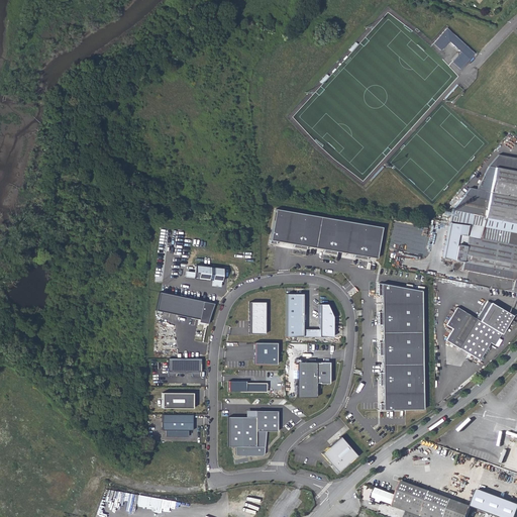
[(446,28),(433,44),(440,52),(448,42),(460,54),(452,63),(459,70),(475,54),(446,28)]
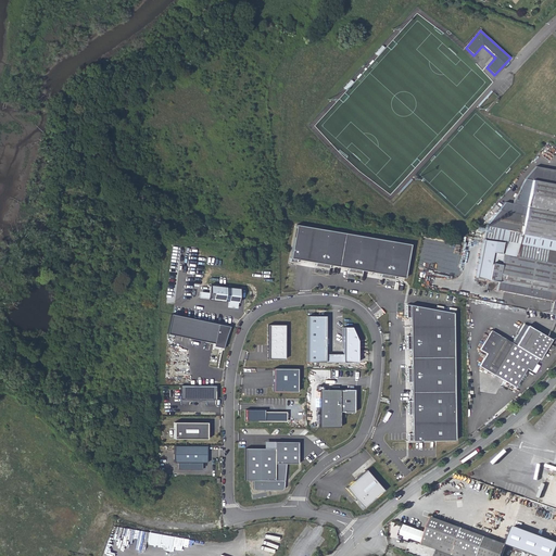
[(555,169),(538,167),(533,169),(526,210),(521,209),(520,215),(498,211),(485,224),(483,238),(505,241),(503,254),(501,265),(491,263),(487,287),(496,289),(497,281),(555,292),(555,169)]
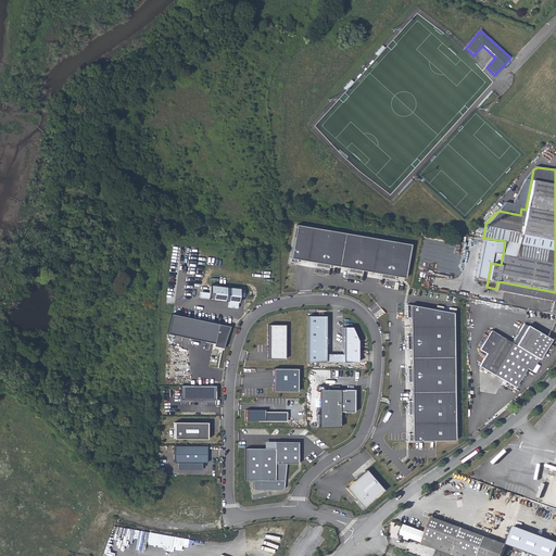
[(297,227),(291,260),(404,279),(411,247),(297,227)]
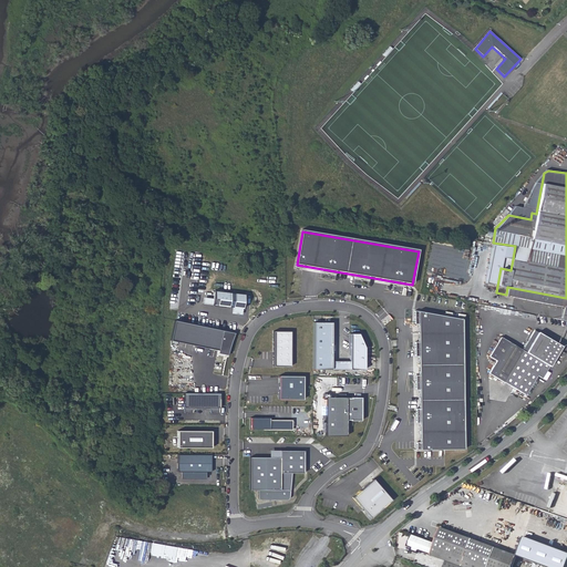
[(503,257),(501,268),(511,270),(513,259),(503,257)]
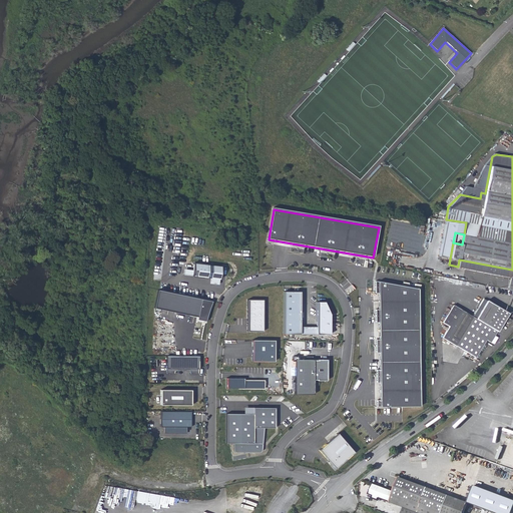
[(512,270),(459,260),(458,267),(512,277),(512,270)]
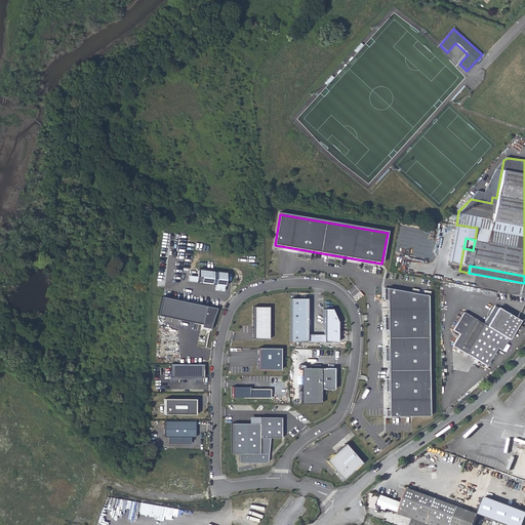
[(228,273),(199,270),(197,282),(227,286),(228,273)]
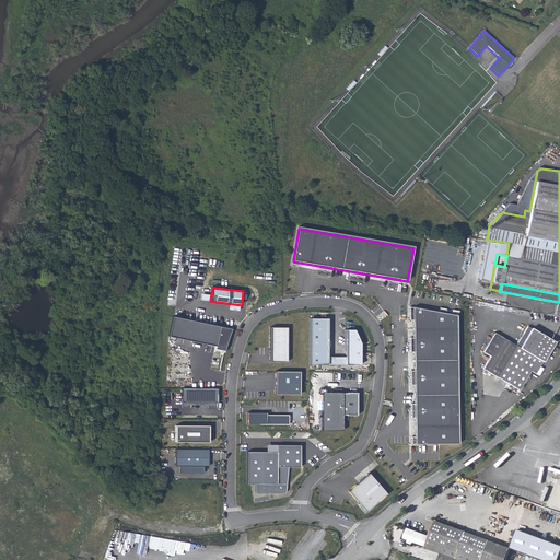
[(456,317),(413,310),(416,445),(457,444),(456,317)]
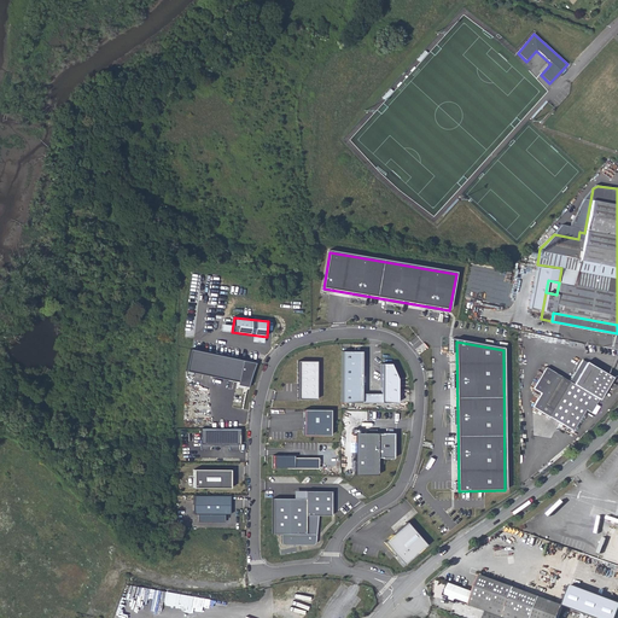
[(256,363),(192,350),(187,371),(239,383),(239,385),(250,389),(256,363)]
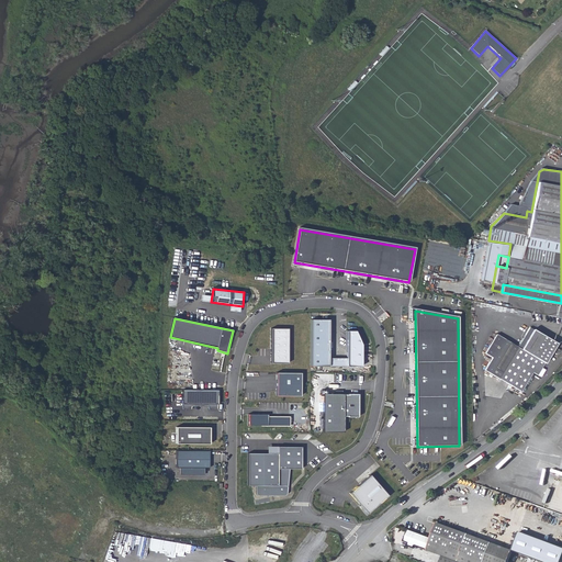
[(328,319),(311,319),(311,366),(361,367),(361,345),(355,330),(347,329),(346,357),(328,357),(328,319)]
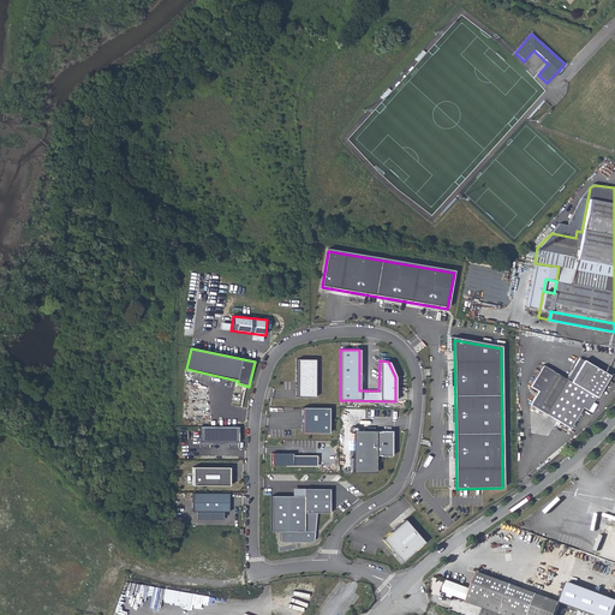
[(601,388),(609,376),(584,360),(580,358),(567,380),(543,365),(531,387),(538,390),(531,405),(568,427),(581,406),(586,408),(595,395),(596,396),(601,388)]
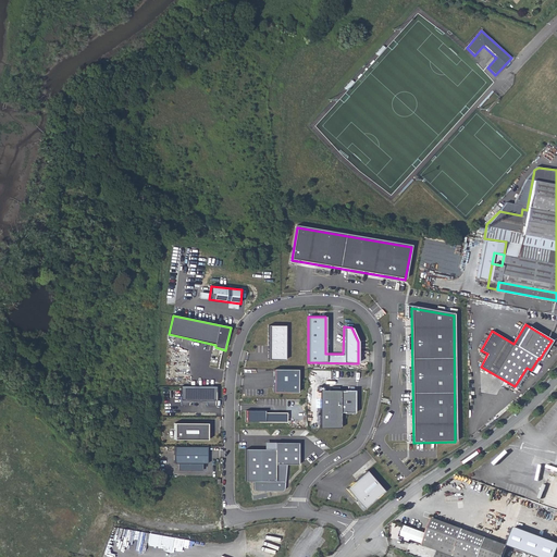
[(286,326),(271,326),(270,360),(286,360),(286,326)]
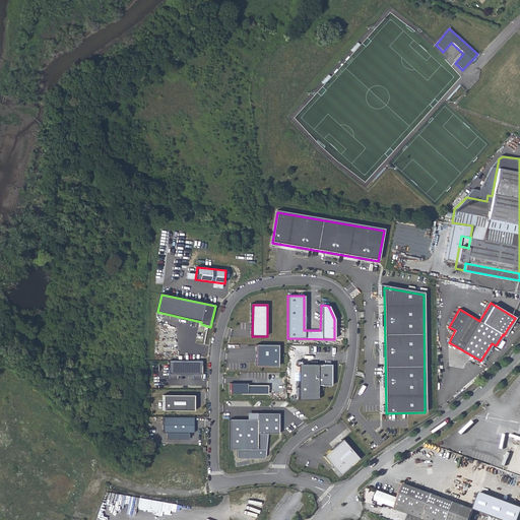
[(278,344),(256,344),(255,366),(277,366),(278,344)]
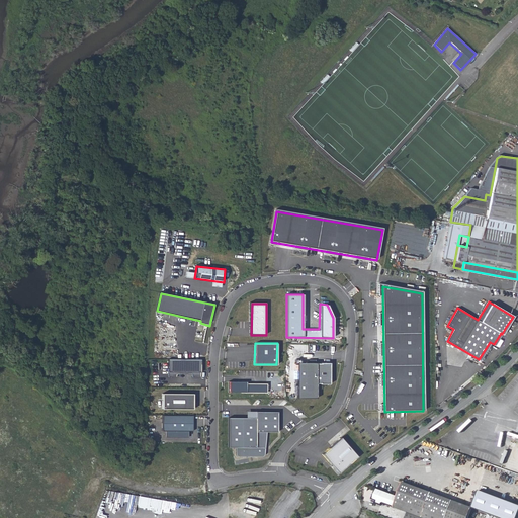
[(200,358),(168,358),(167,371),(168,376),(172,376),(176,376),(176,374),(176,371),(192,371),(192,374),(192,376),(200,376),(200,371),(200,358)]
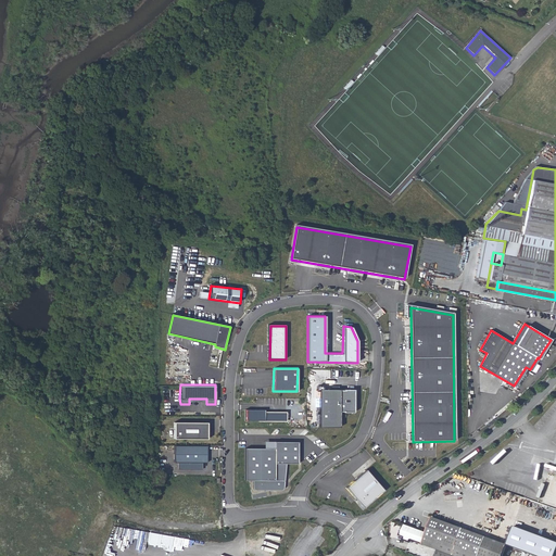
[(355,390),(320,390),(320,428),(341,427),(341,413),(355,413),(355,390)]
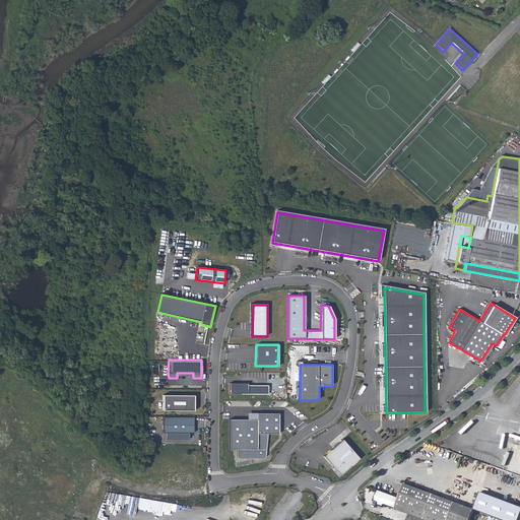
[(248,384),(231,384),(231,394),(268,394),(268,386),(248,386),(248,384)]
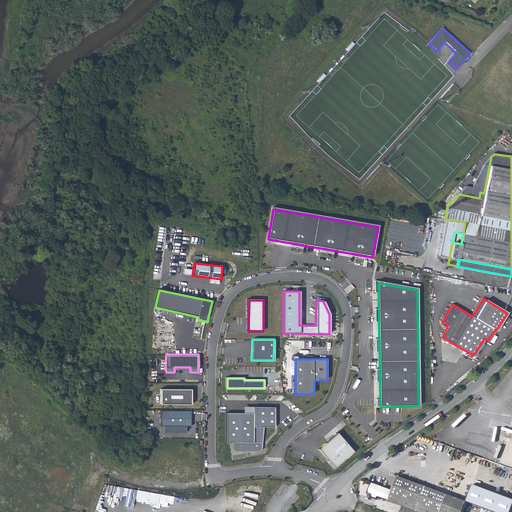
[(191,389),(160,389),(160,404),(190,404),(191,389)]
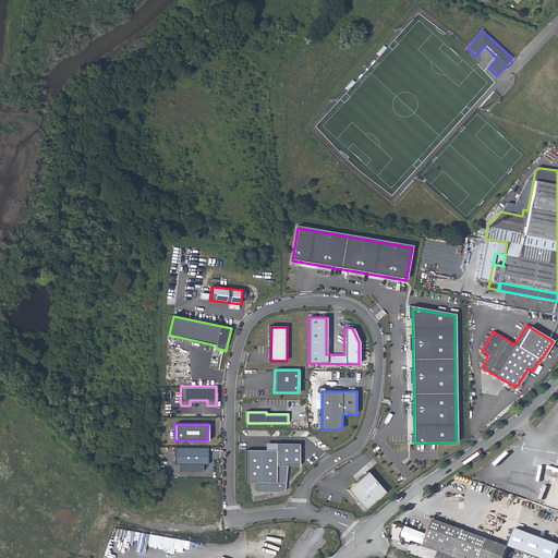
[(300,445),(278,445),(278,451),(247,451),(247,484),(255,484),(255,490),(257,492),(282,493),(286,489),(288,466),(300,466),(300,445)]
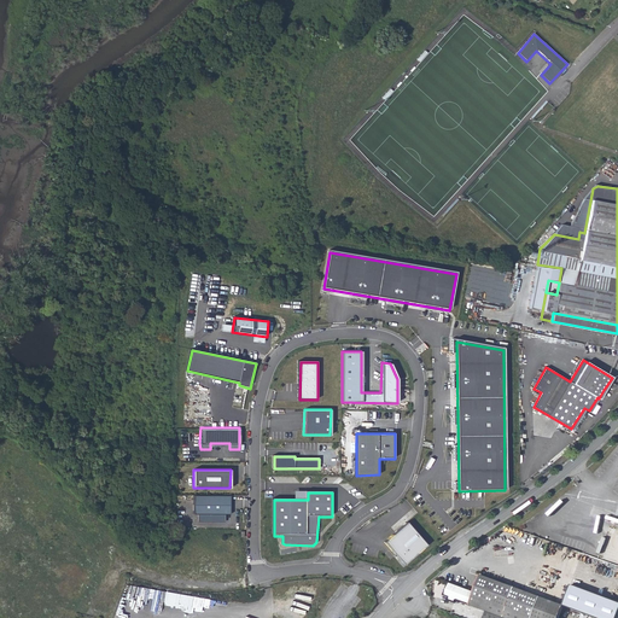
[(231,496),(196,496),(196,514),(198,514),(198,523),(226,523),(226,514),(231,514),(231,496)]
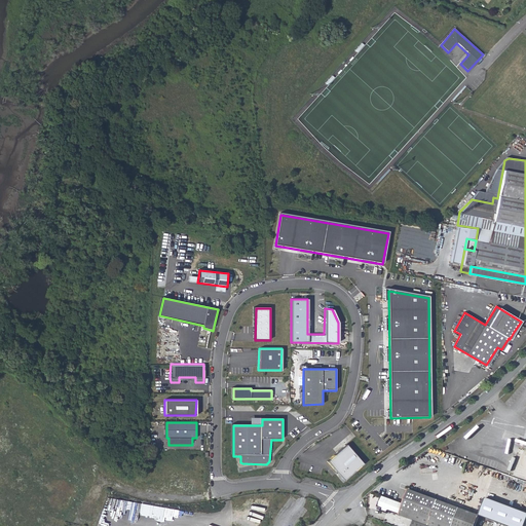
[(346,444),(327,461),(343,481),(363,463),(346,444)]
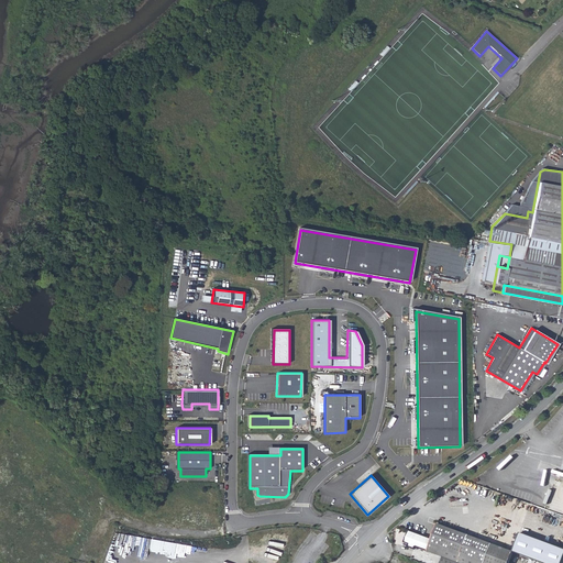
[(484,562),(492,544),(438,523),(431,539),(408,530),(404,542),(408,543),(407,547),(414,549),(415,545),(416,547),(443,556),(440,562),(484,562)]
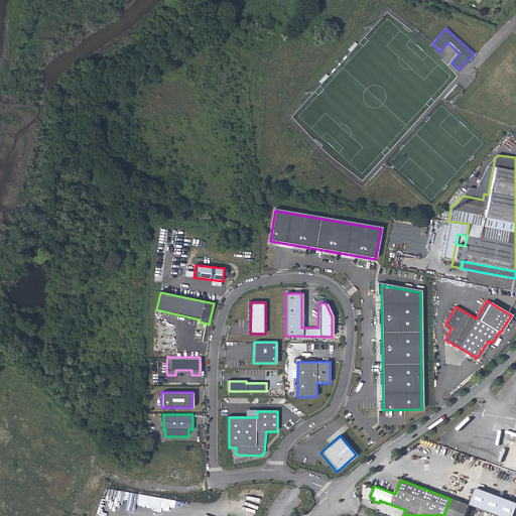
[(158,506),(159,497),(150,496),(149,505),(158,506)]
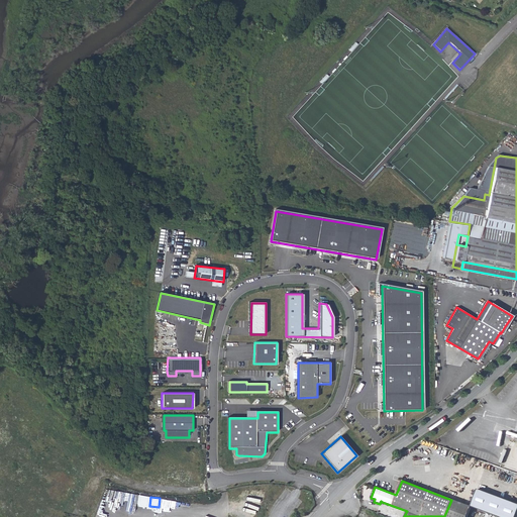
[(444,516),(466,516),(470,507),(451,500),(444,516)]
